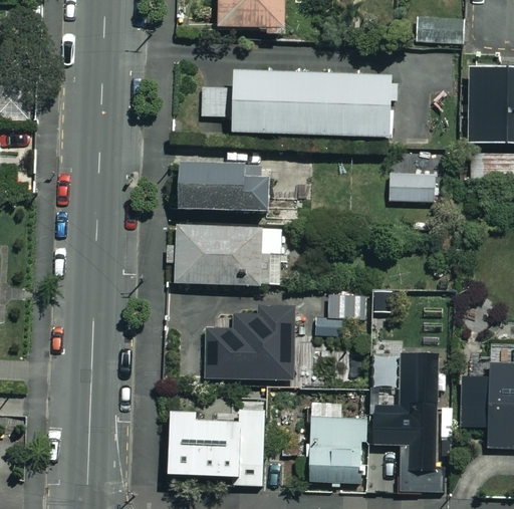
[(265,28),(265,34),(283,34),(283,28),(288,28),(287,0),(218,0),(218,27),(265,28)]
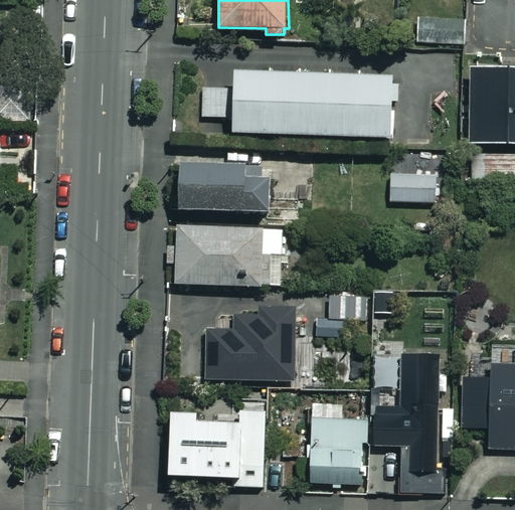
[(468,14),(416,14),(415,41),(468,42),(468,14)]
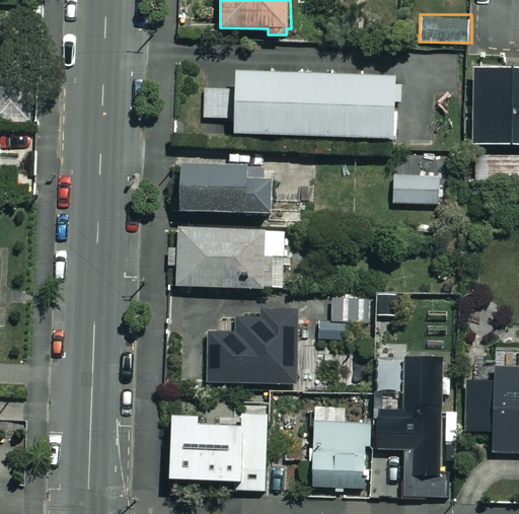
[(518,70),(474,69),(472,143),(518,144),(518,70)]
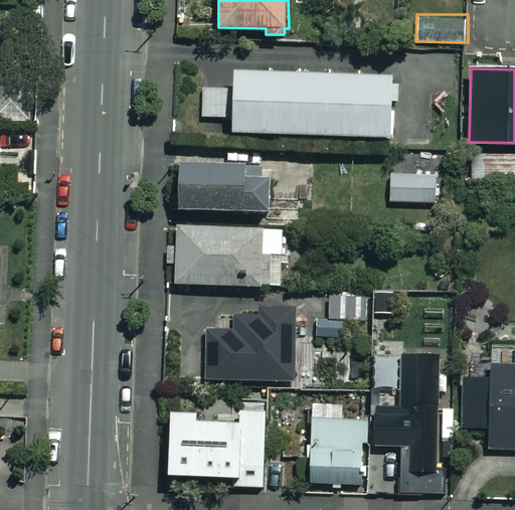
[(397,105),(400,105),(400,74),(231,70),(231,86),(202,86),(203,115),(231,114),(231,133),(397,136),(397,105)]
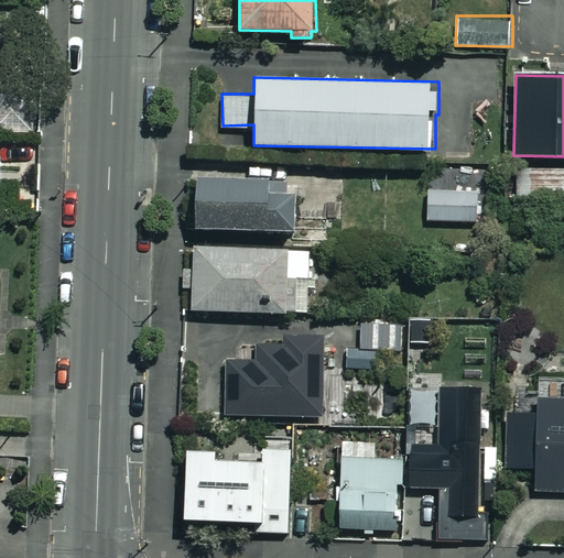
[(296,204),(295,193),(270,193),(270,177),(194,178),(194,232),(291,231),(291,238),(326,237),(326,204),(296,204)]
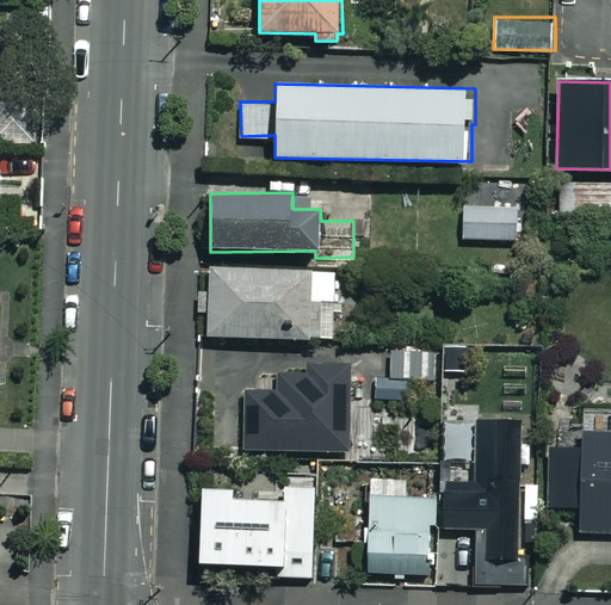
[(516,205),(462,207),(463,238),(516,236),(516,205)]
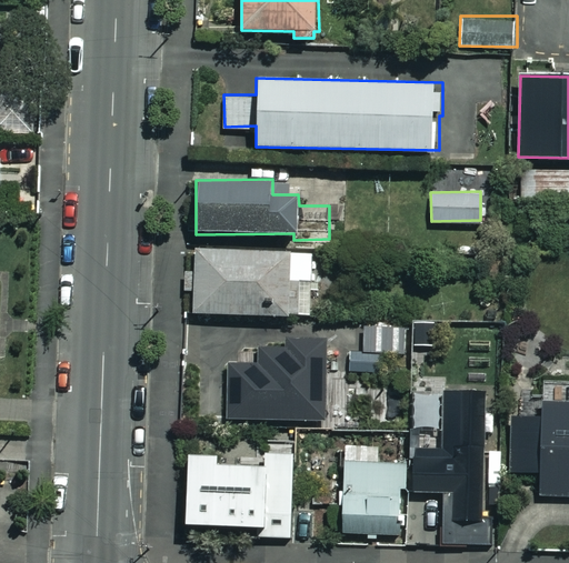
[(183,267),(183,289),(192,289),(193,317),(309,315),(308,245),(192,248),(192,267),(183,267)]
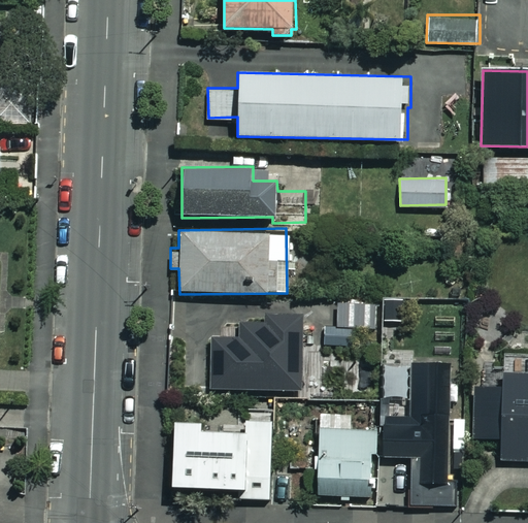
[(301,313),(266,314),(266,321),(240,321),(240,334),(210,334),(210,388),(301,387),(301,313)]
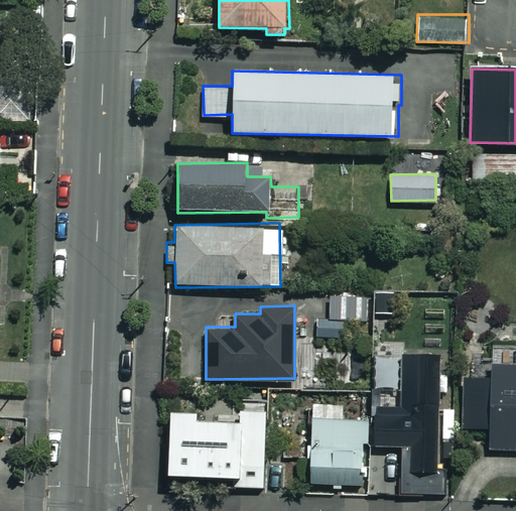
[(297,339),(297,355),(305,355),(305,364),(331,363),(331,339),(297,339)]
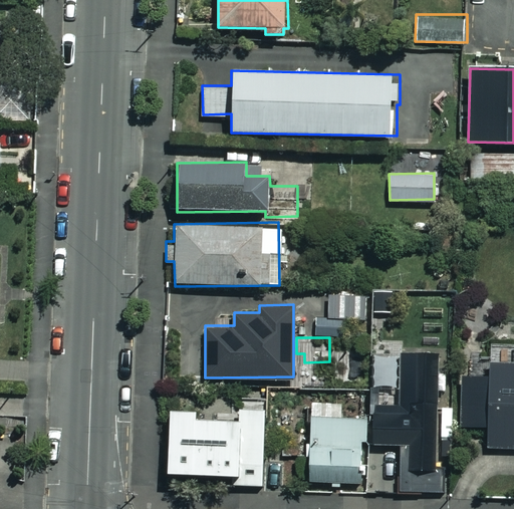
[(394,391),(376,392),(376,404),(369,404),(371,463),(407,462),(408,493),(449,491),(448,465),(441,465),(439,401),(442,401),(441,350),(400,352),(402,403),(395,403),(394,391)]
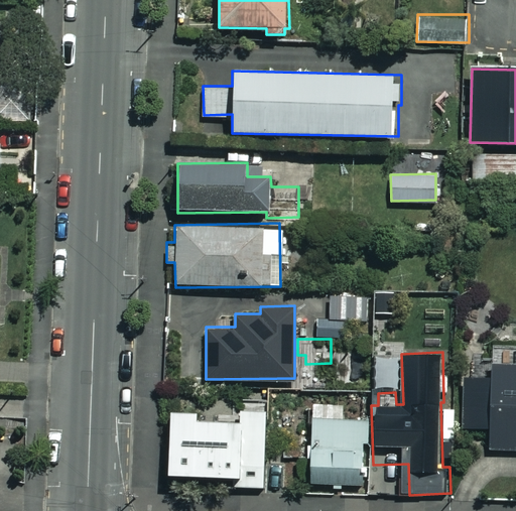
[(373,357),(374,387),(391,386),(391,390),(400,389),(399,356),(373,357)]
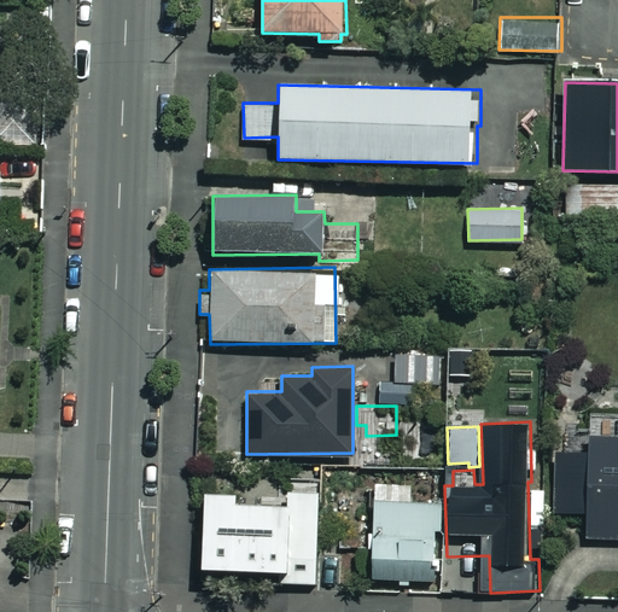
[(617,437),(588,437),(587,454),(559,453),(558,511),(587,512),(587,538),(617,538),(617,437)]
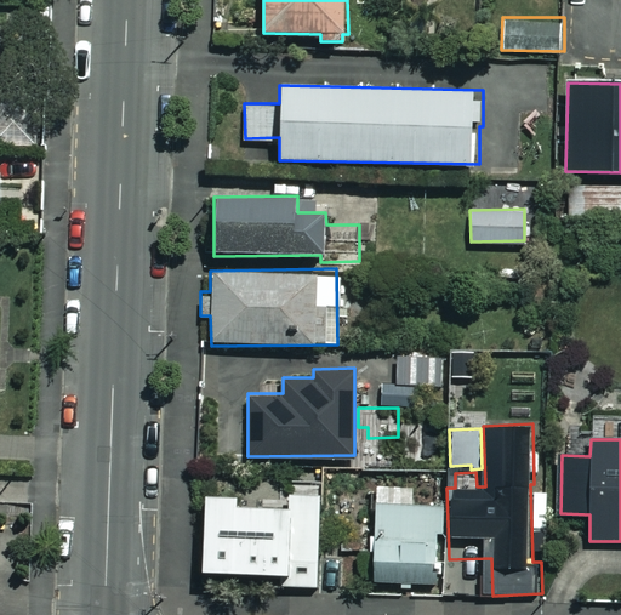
[(280,586),(318,586),(318,591),(342,591),(342,554),(319,554),(319,493),(289,493),(289,507),(237,507),(237,496),(205,496),(204,575),(280,576),(280,586)]
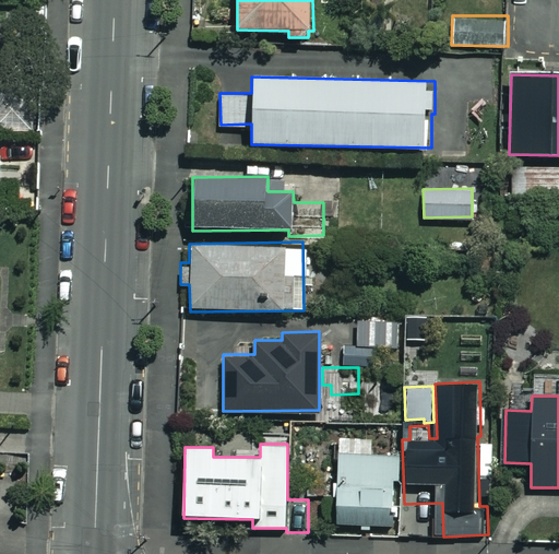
[(394,482),(400,482),(400,449),(336,449),(336,523),(389,525),(390,511),(394,511),(394,482)]
